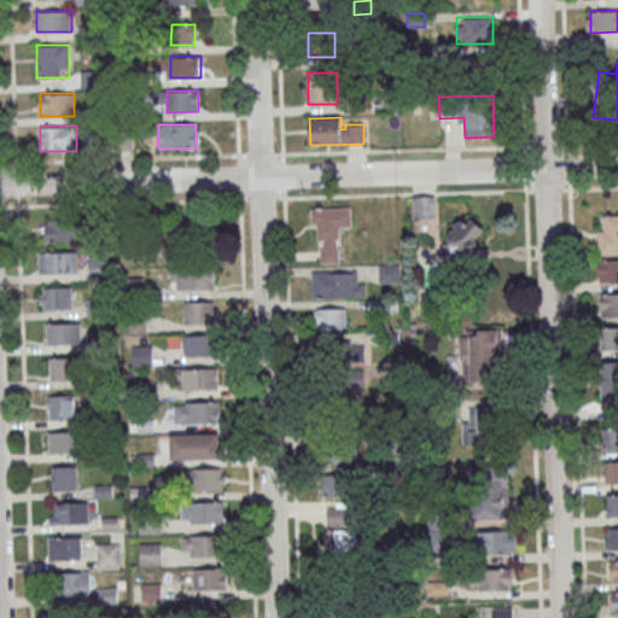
[(436,196),(413,196),(413,219),(436,219),(436,196)]
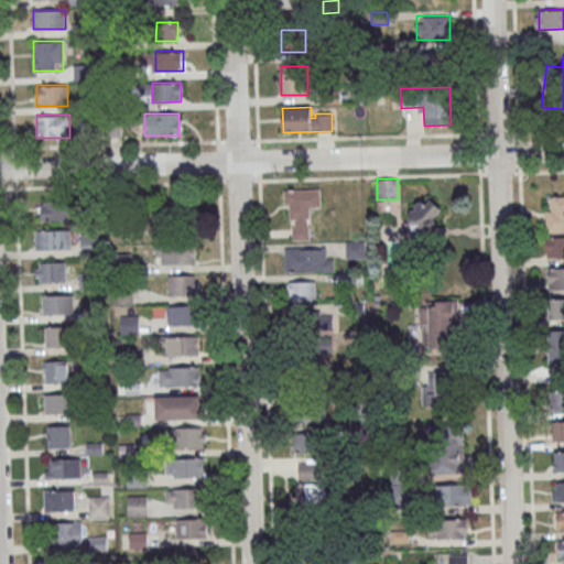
[(288,190),(289,239),(310,239),(308,208),(321,208),(321,188),(288,190)]
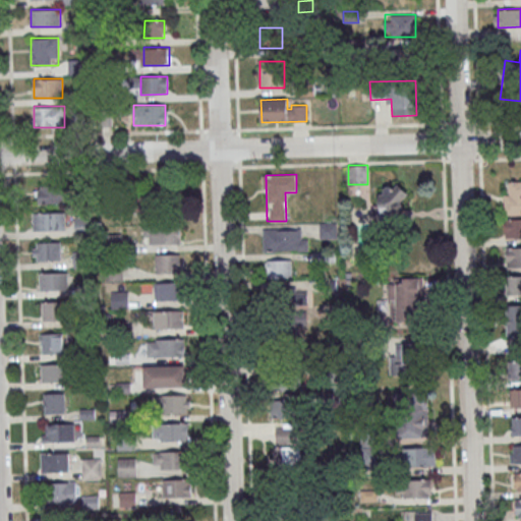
[(520,181),(505,181),(505,215),(520,215),(520,181)]
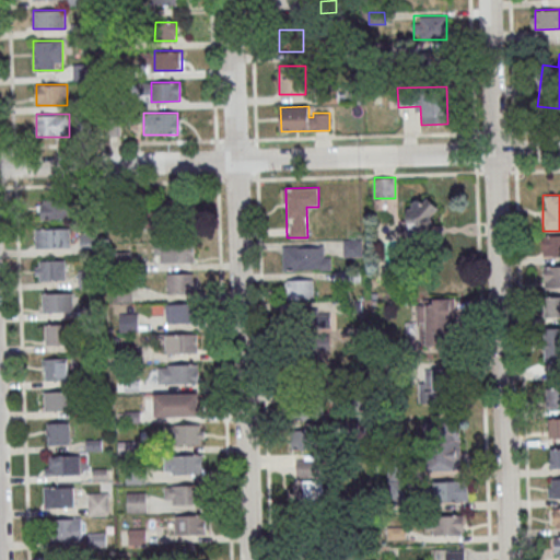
[(408,235),(435,234),(434,199),(407,200),(408,235)]
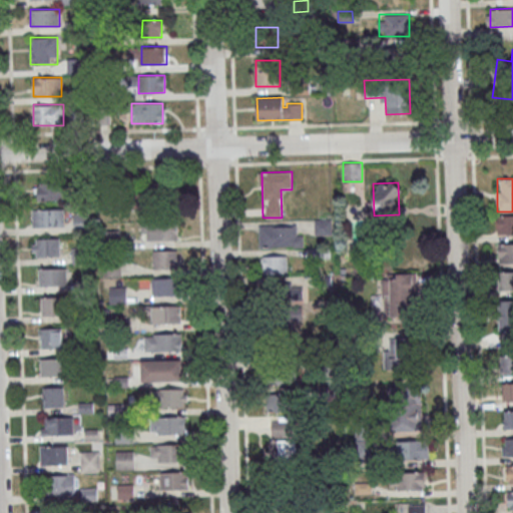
[(63,200),(63,183),(36,183),(36,200),(63,200)]
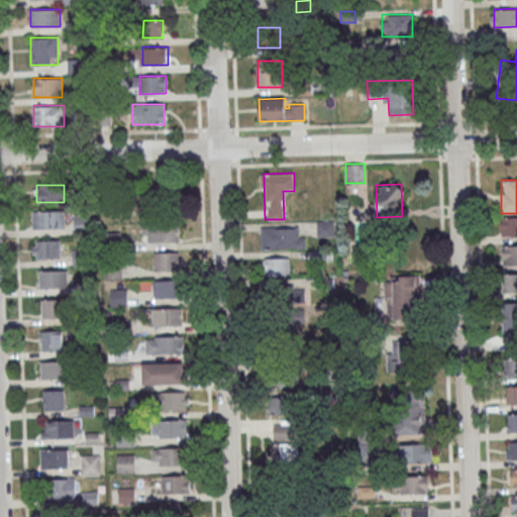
[(32,211),(32,228),(66,228),(66,211),(32,211)]
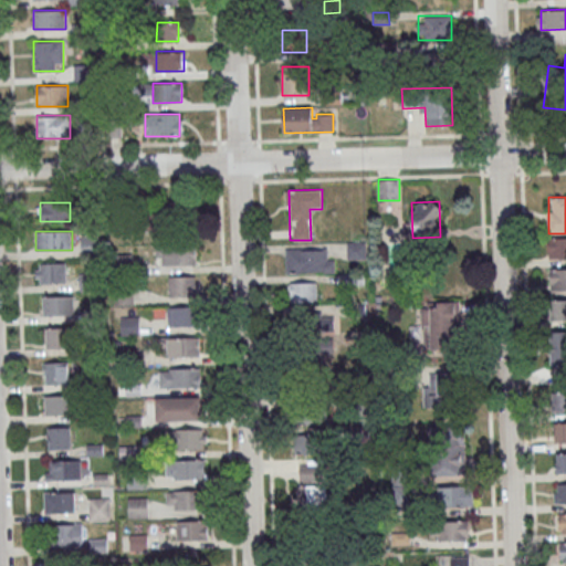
[(97,237),(82,237),(82,252),(97,252),(97,237)]
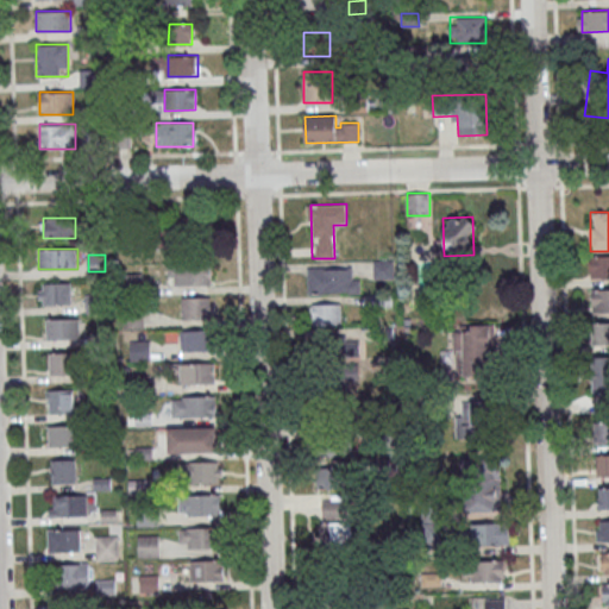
[(608,277),(608,255),(590,256),(590,278),(608,277)]
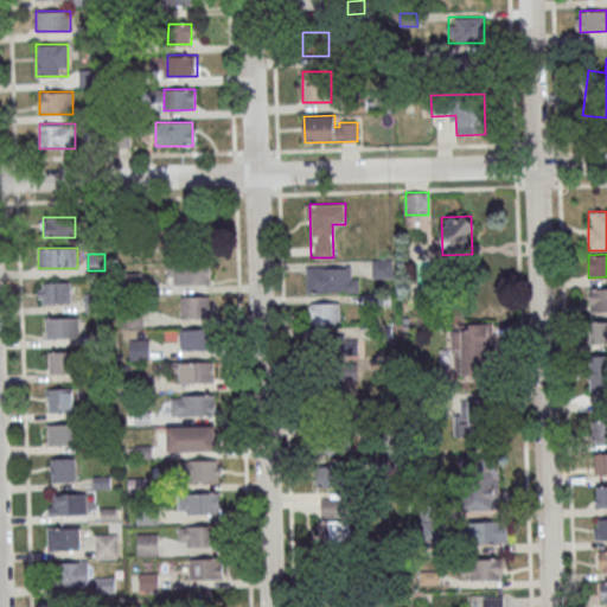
[(372,278),(393,278),(393,260),(372,260),(372,278)]
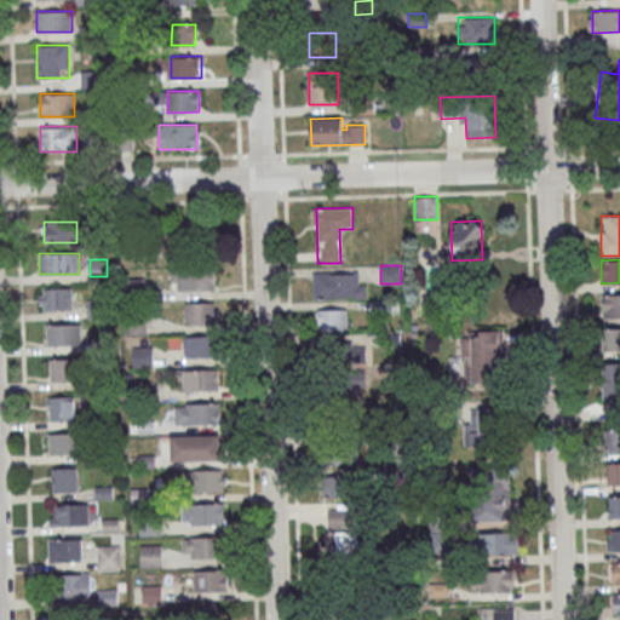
[(216,291),(216,268),(172,268),(172,291),(216,291)]
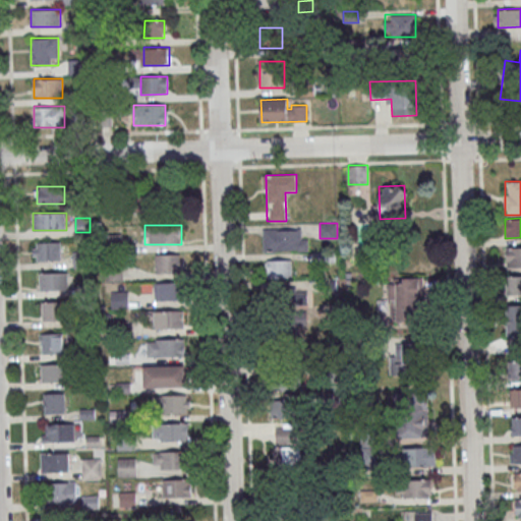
[(263,250),(308,250),(308,229),(263,229),(263,250)]
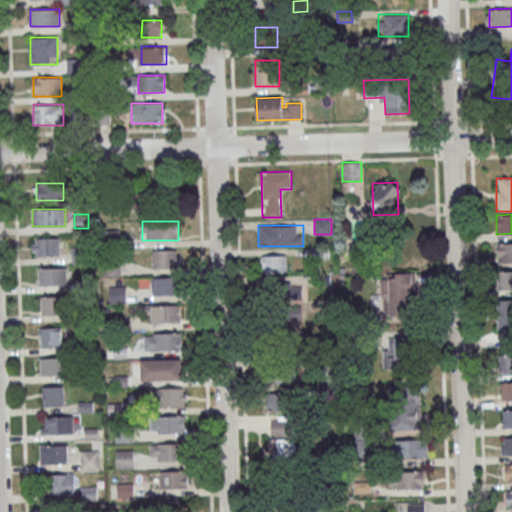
[(33,255),(60,255),(60,238),(33,238),(33,255)]
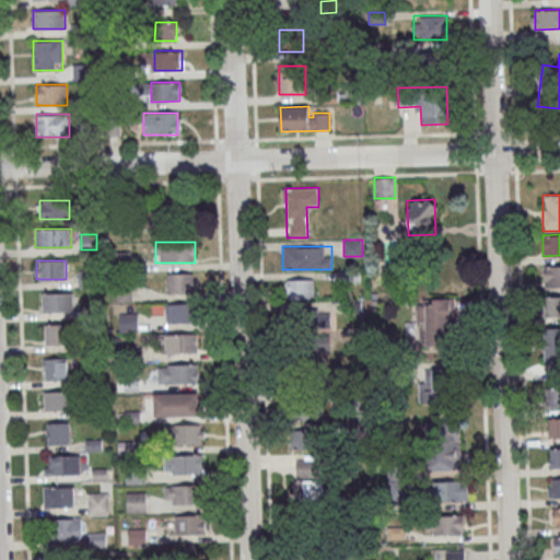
[(544,287),(559,286),(559,266),(544,266),(544,287)]
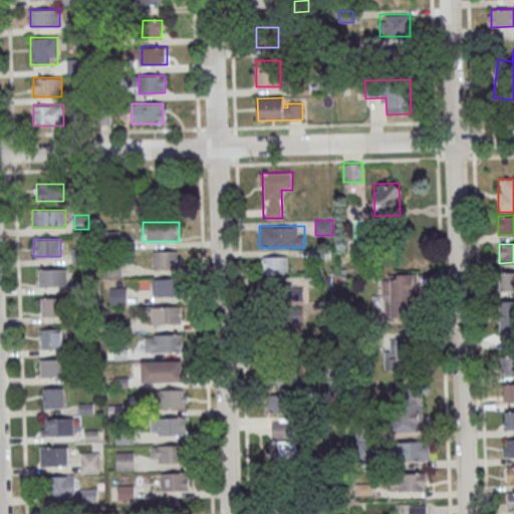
[(154,269),(179,269),(179,251),(154,251),(154,269)]
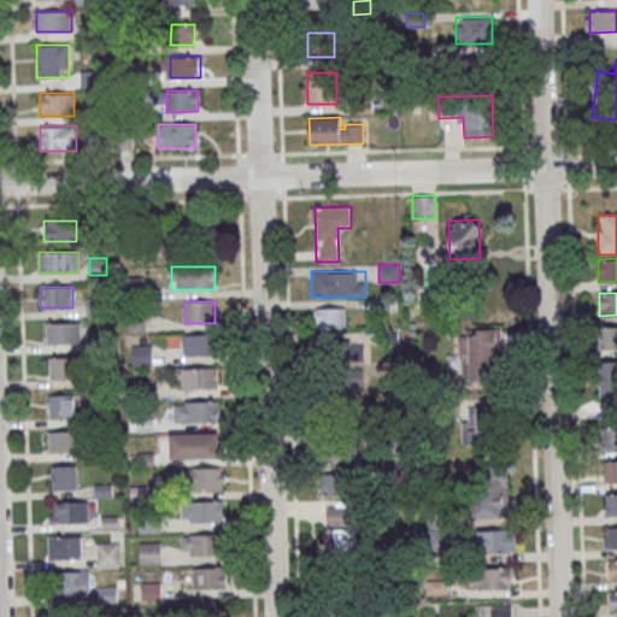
[(346,329),(346,307),(315,307),(315,329),(346,329)]
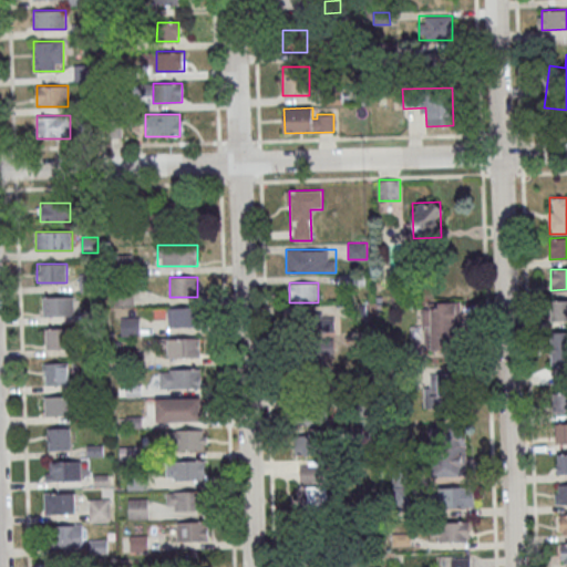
[(73,315),(73,297),(42,297),(42,315),(73,315)]
